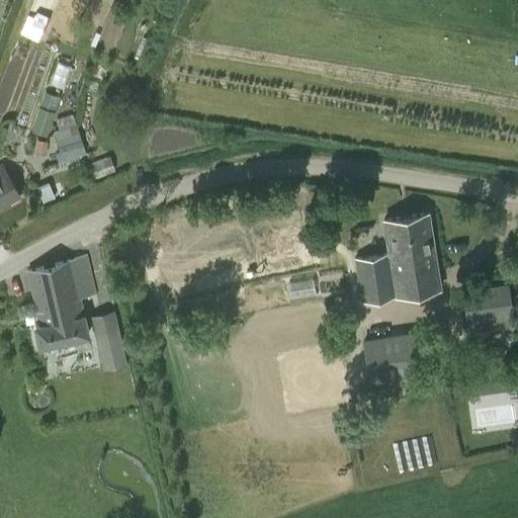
[(46,16),(28,10),(20,31),(37,37),(46,16)]
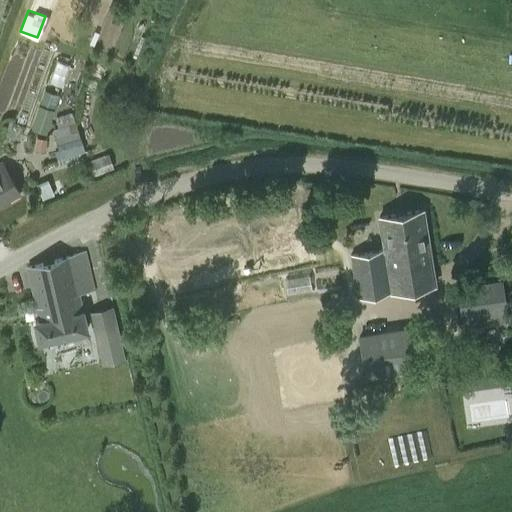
[(50,81),(62,84),(68,62),(56,59),(50,81)]
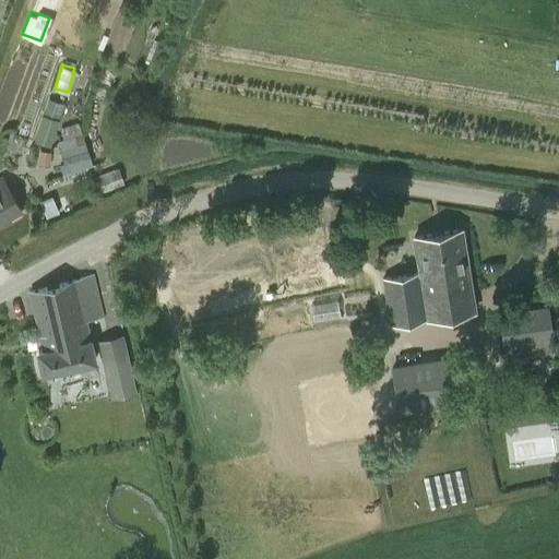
[(48,99),(44,113),(59,118),(63,104),(48,99)]
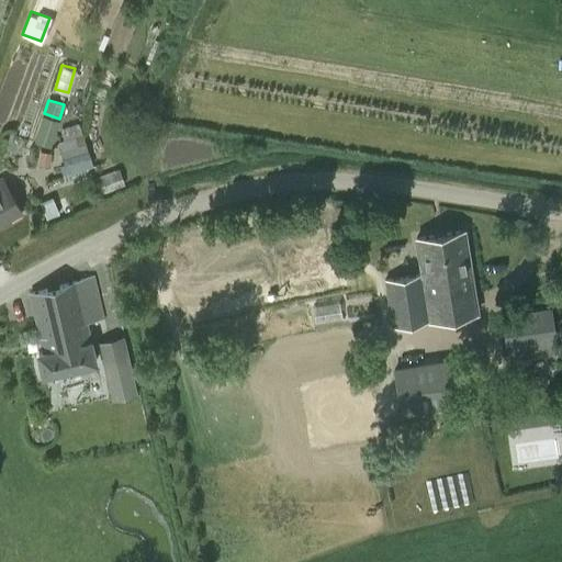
[(43,116),(34,143),(51,148),(59,122),(43,116)]
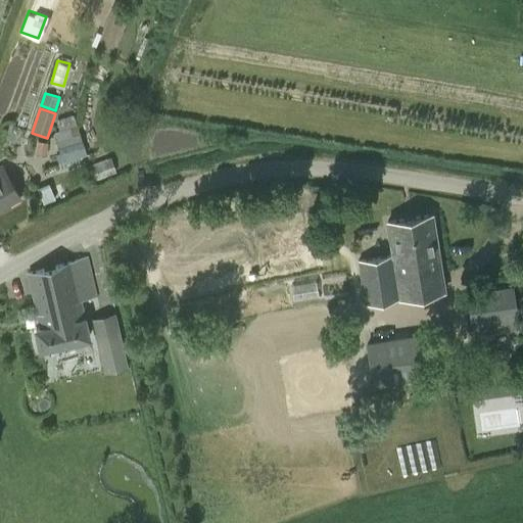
[(58,163),(87,155),(78,125),(54,132),(59,153),(56,154),(58,163)]
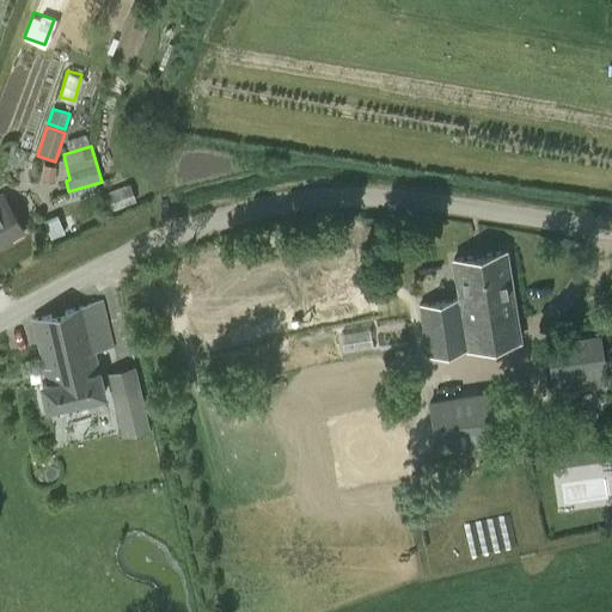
[(43,165),(42,182),(55,183),(56,166),(43,165)]
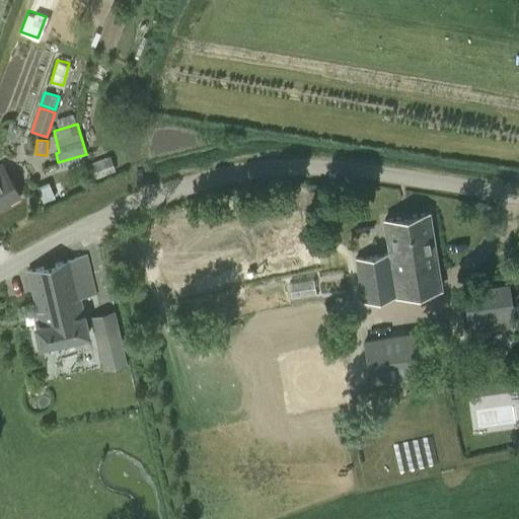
[(94,179),(116,170),(109,156),(88,163),(94,179)]
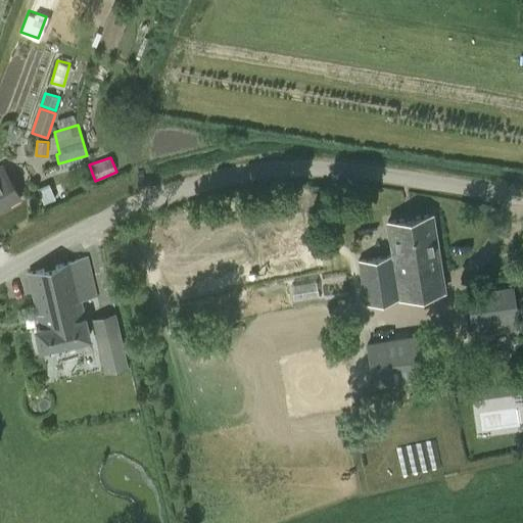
[(0,208),(20,197),(2,165),(0,165),(0,208)]
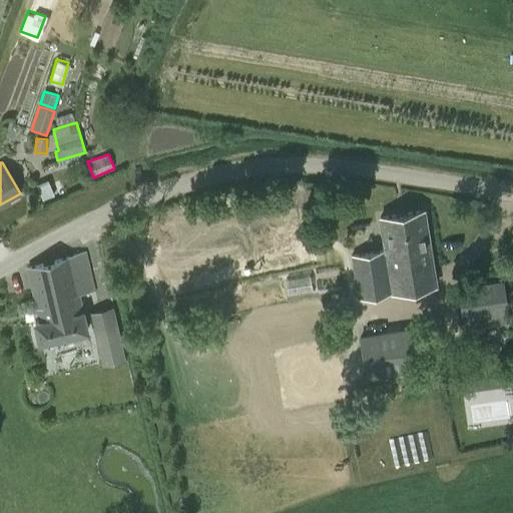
[(358,298),(436,285),(424,210),(380,217),(385,248),(358,252),(355,252),(351,253),(358,298)]
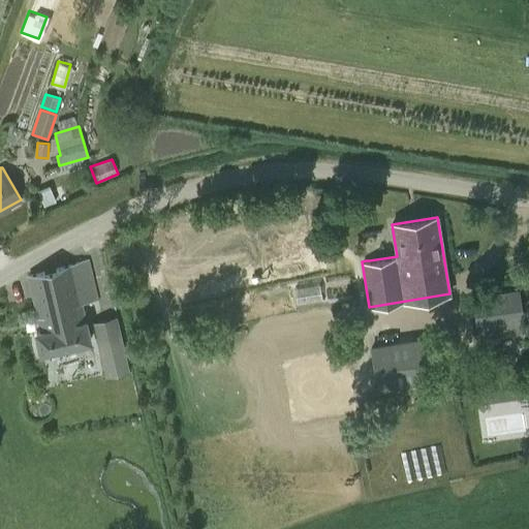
[(71,263),(29,275),(28,275),(34,300),(38,316),(39,323),(34,324),(40,352),(89,341),(81,303),(96,299),(88,260),(71,263)]
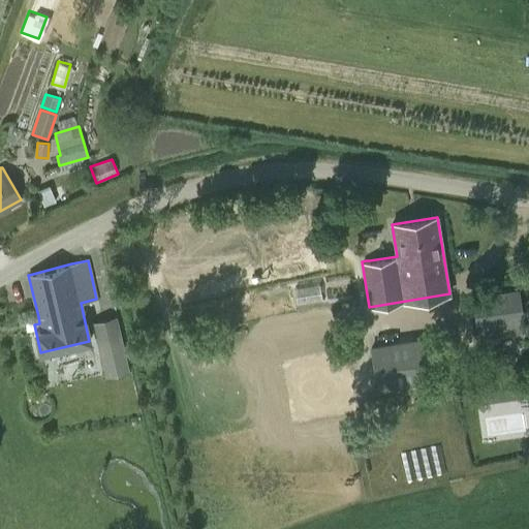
[(299,304),(321,300),(319,284),(296,288),(299,304)]
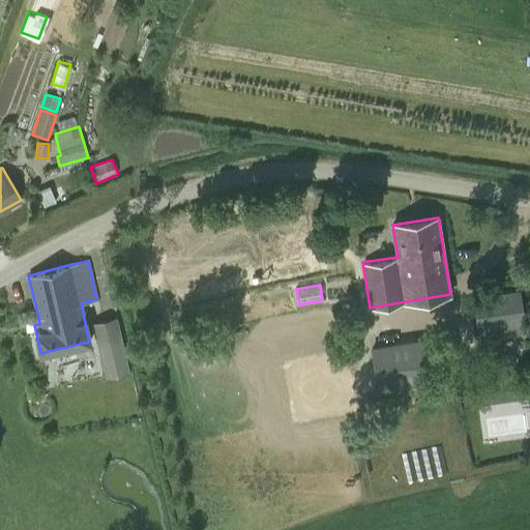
[(473,298),(480,342),(528,334),(521,291),(473,298)]
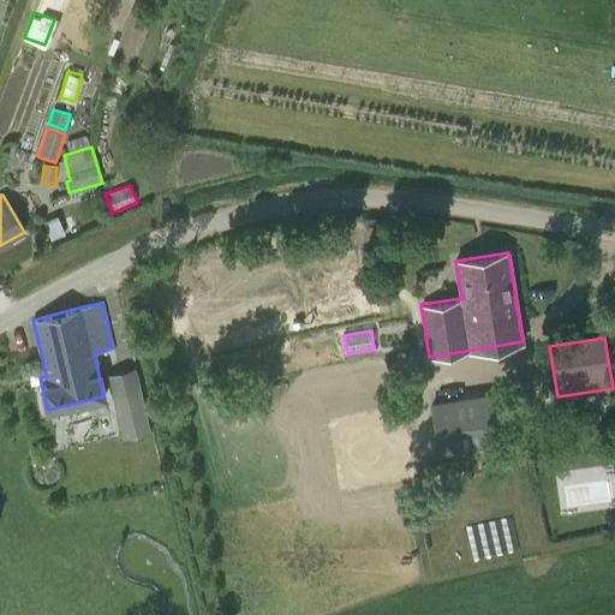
[(276,369),(272,356),(264,357),(269,371),(276,369)]
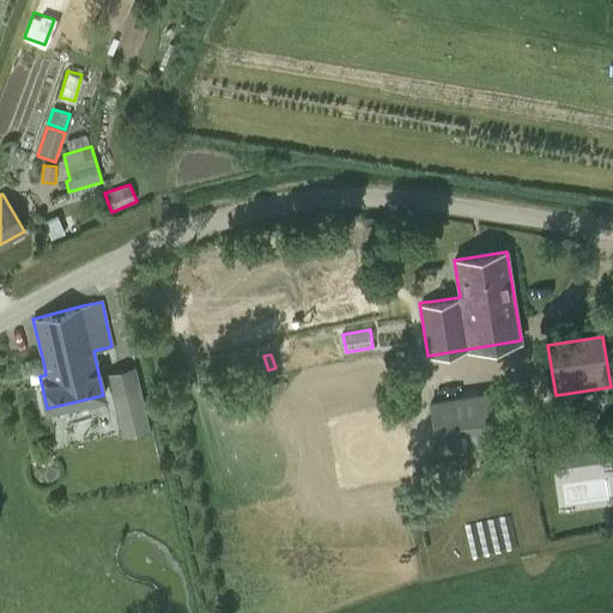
[(135,369),(105,375),(110,394),(139,388),(135,369)]
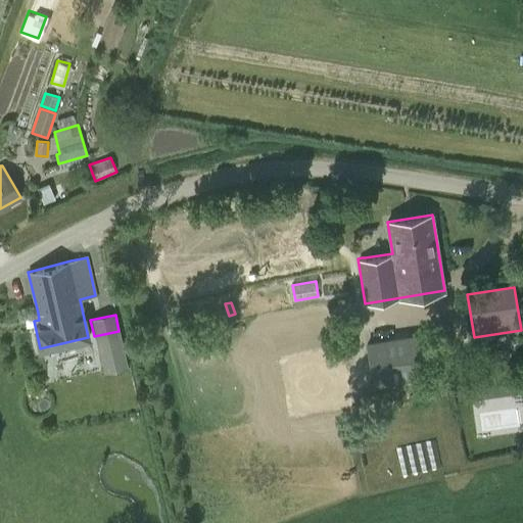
[(422,377),(429,376),(425,350),(423,339),(368,348),(374,385),(422,377)]
